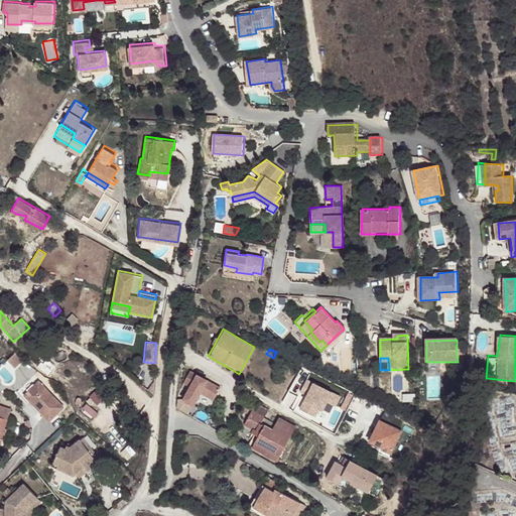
[(217,381),(186,366),(180,378),(187,381),(180,395),(191,400),(198,386),(212,393),(217,381)]
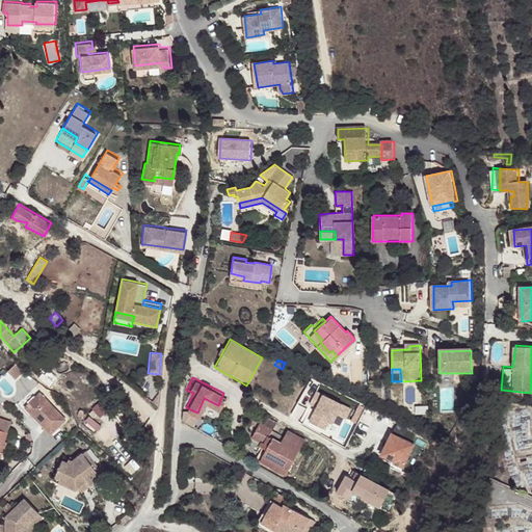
[(40,392),(25,406),(51,433),(65,419),(40,392)]
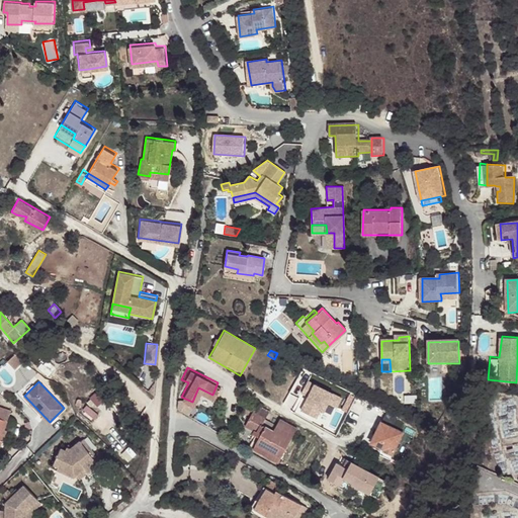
[(309,396),(301,411),(317,419),(321,411),(324,413),(329,405),(338,409),(343,399),(308,381),(303,393),(309,396)]
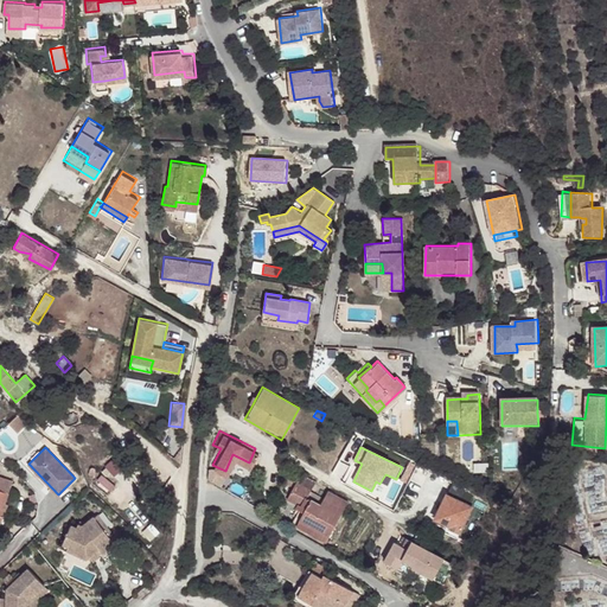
[(114,477),(123,467),(115,458),(104,466),(114,477)]
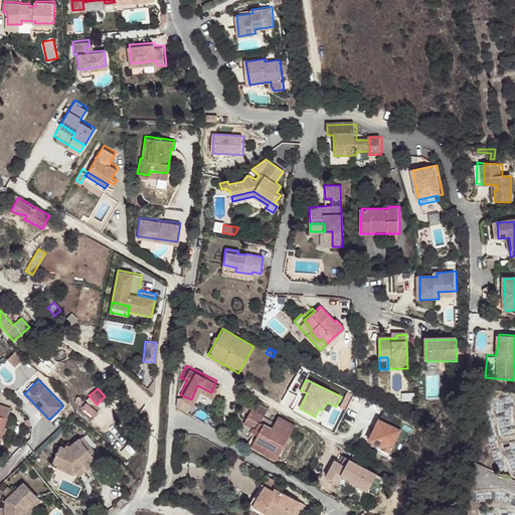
[(248,406),(260,412),(265,403),(253,397),(248,406)]
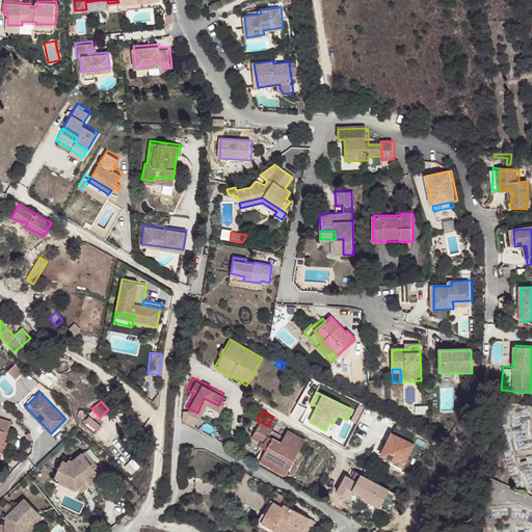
[(0,418),(0,429),(8,432),(11,422),(0,418)]
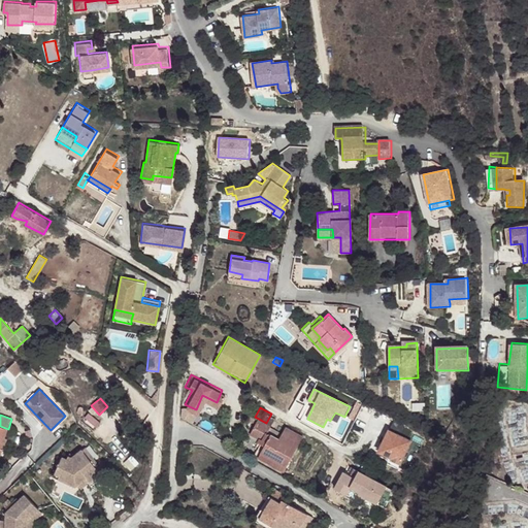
[(260,436),(263,429),(266,423),(255,417),(248,430),(258,436),(260,436)]
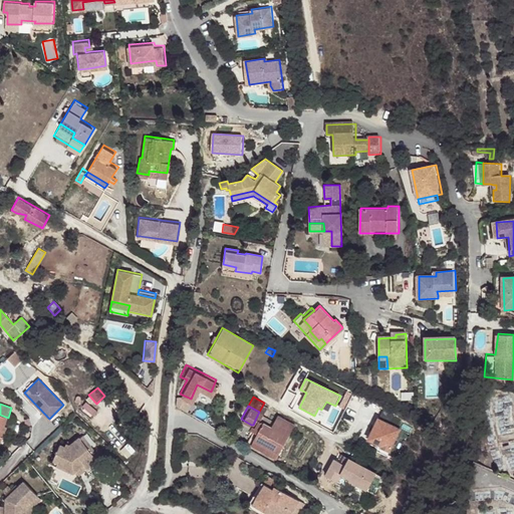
[(272,419),(259,412),(256,418),(260,420),(269,425),(272,419)]
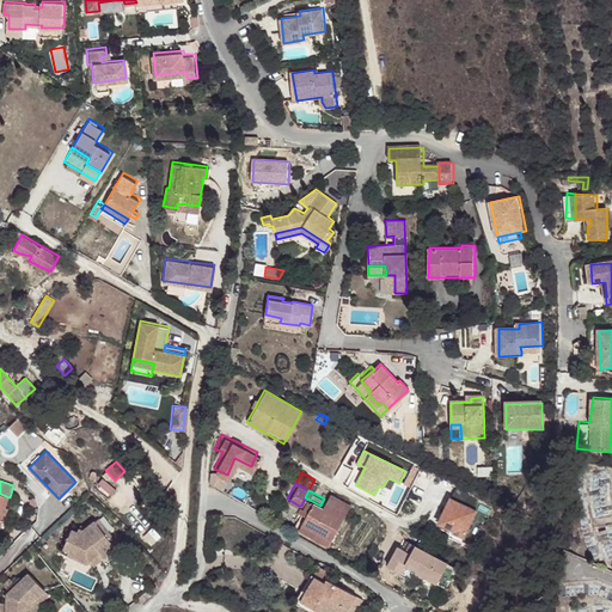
[(329,490),(325,497),(344,507),(348,501),(329,490)]
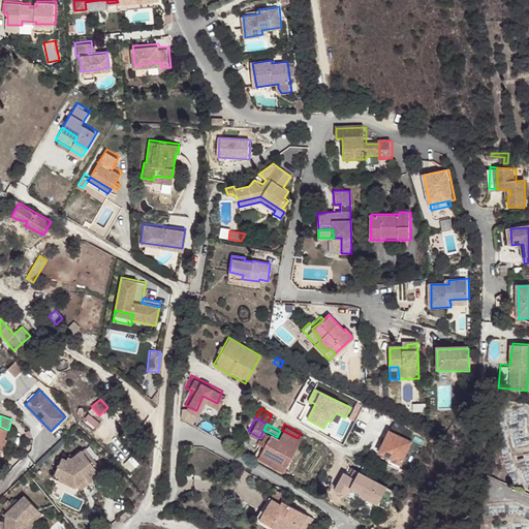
[(8,430),(0,427),(0,460),(3,461),(4,460),(7,458),(8,454),(7,449),(5,448),(8,430)]
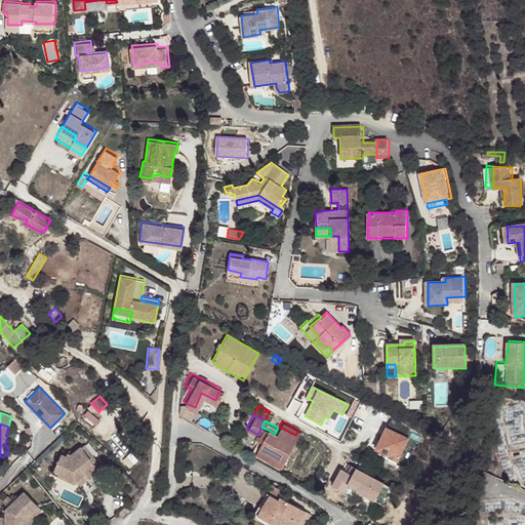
[(386,425),(376,446),(390,452),(389,454),(397,458),(408,436),(386,425)]
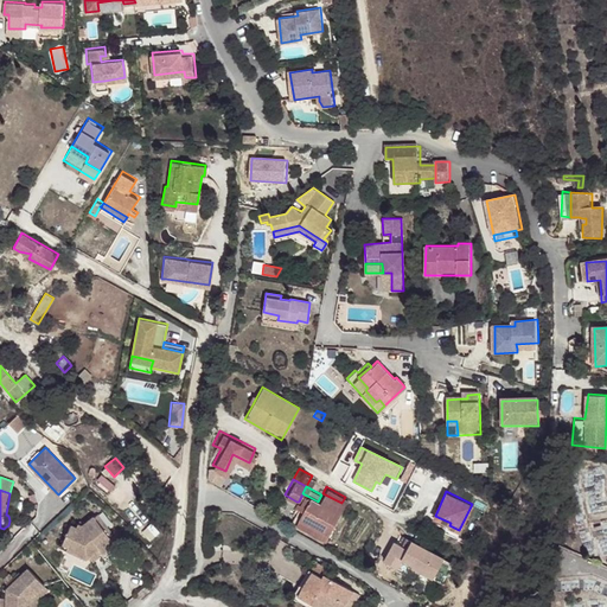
[(307,496),(302,493),(299,502),(296,502),(289,515),(325,534),(327,529),(298,511),(307,496)]
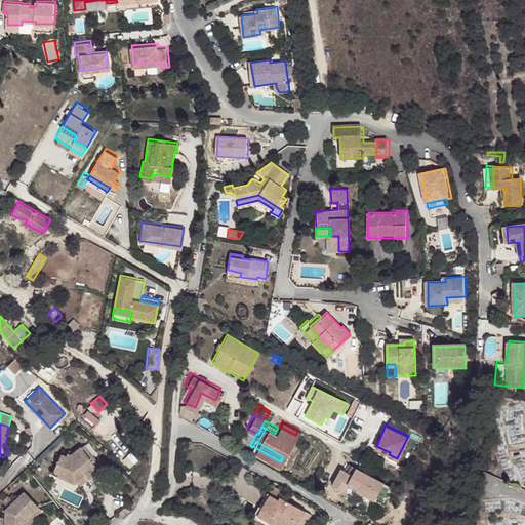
[(275,434),(266,429),(257,442),(283,457),(295,435),(279,427),(278,428),(275,434)]
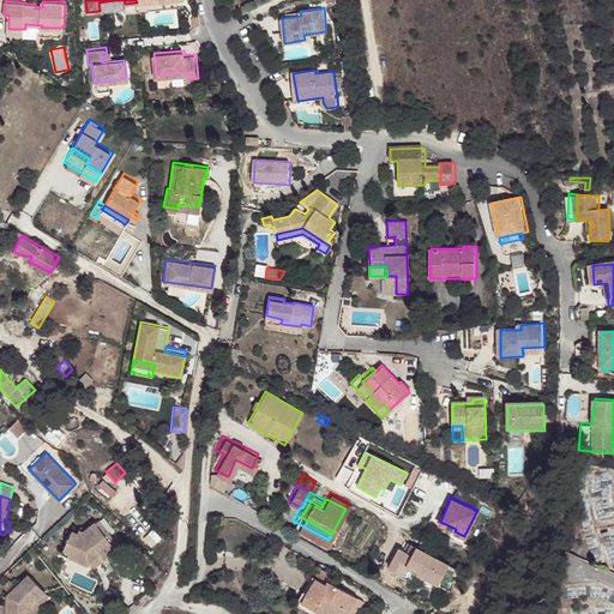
[(102,516),(96,519),(114,547),(119,545),(102,516)]
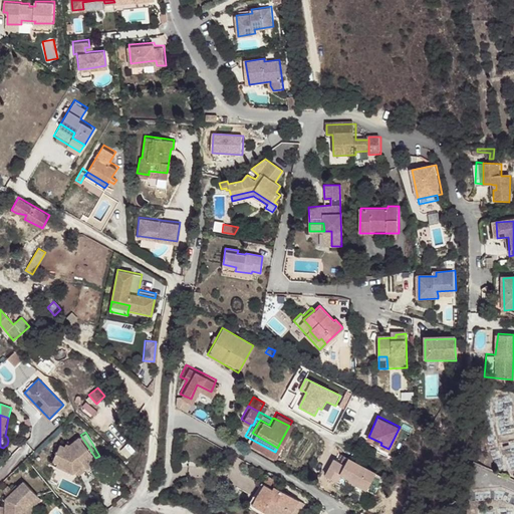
[(54,461),(70,469),(82,462),(84,465),(95,458),(80,435),(73,439),(70,441),(66,440),(64,443),(60,441),(52,455),(56,458),(54,461)]
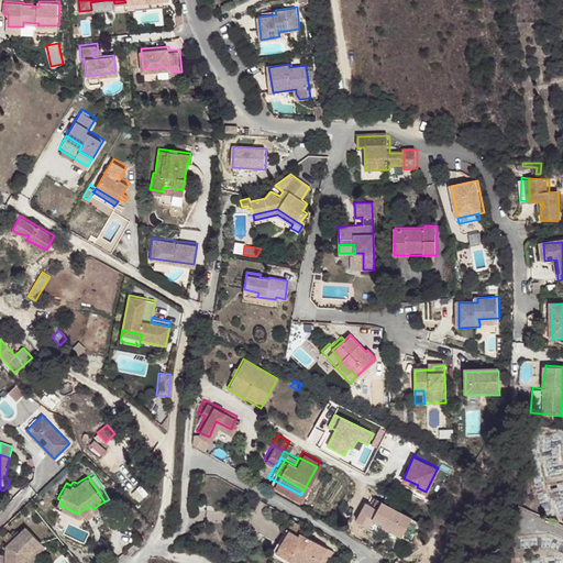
[(379,507),(368,500),(357,520),(368,528),(373,520),(403,538),(412,519),(383,503),(379,507)]
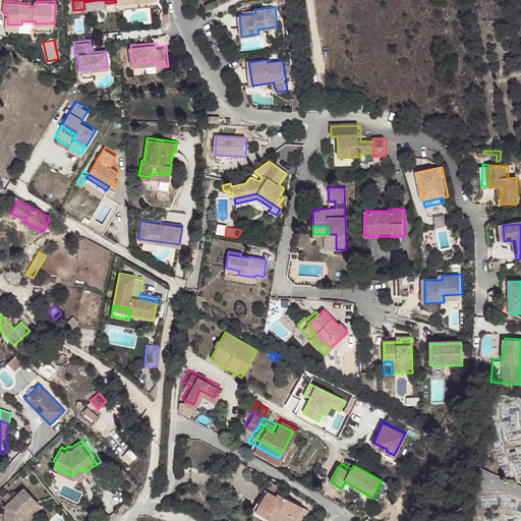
[(83,468),(71,475),(75,477),(85,471),(83,468)]
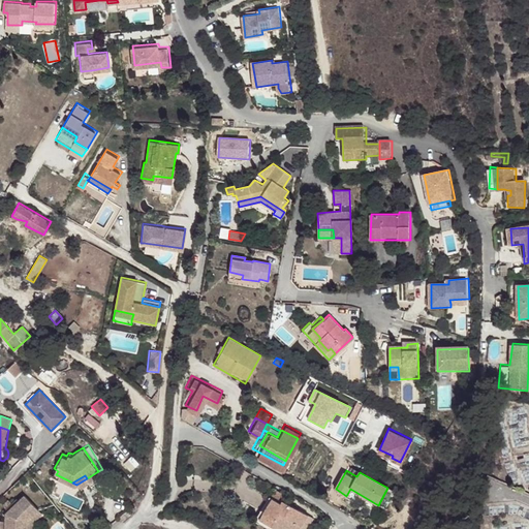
[(272,493),(281,497),(282,495),(285,490),(275,484),(271,492),(272,493)]
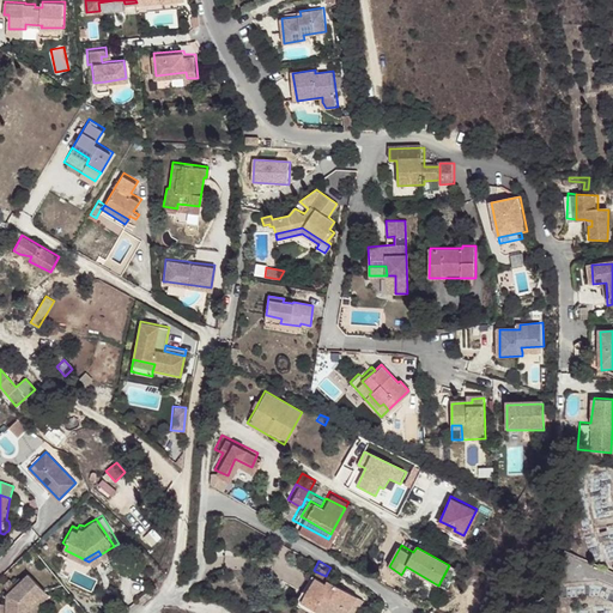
[(313,607),(314,605),(319,596),(305,589),(315,571),(314,570),(310,569),(295,599),(313,607)]
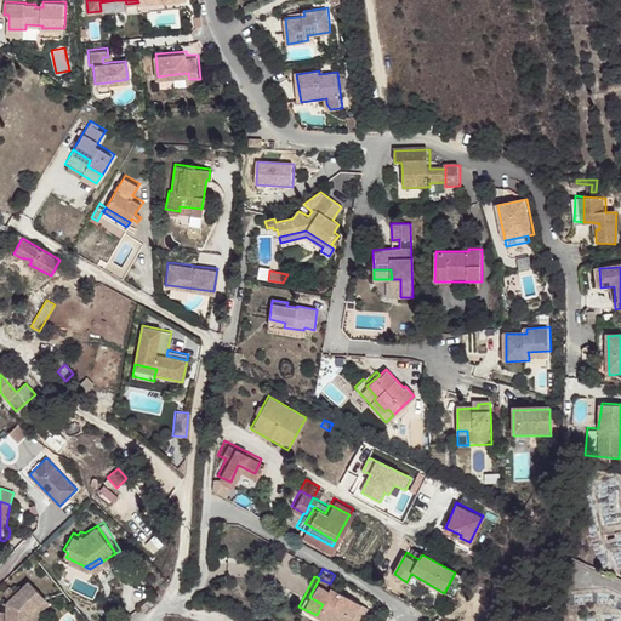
[(318,613),(330,619),(335,620),(345,620),(359,597),(331,581),(330,584),(319,579),(309,597),(323,604),(318,613)]
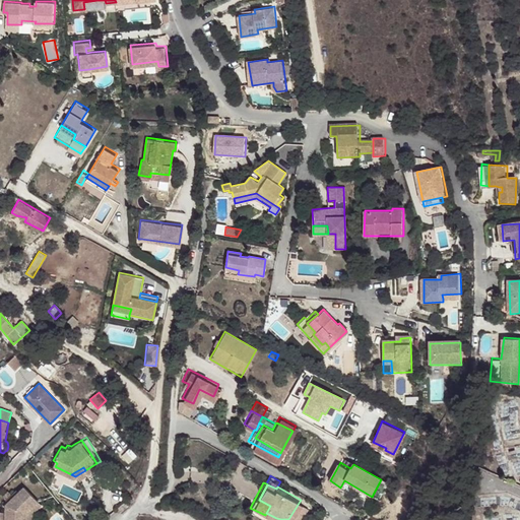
[(29,509),(37,502),(22,489),(17,494),(15,493),(5,502),(5,503),(5,512),(4,519),(23,519),(24,514),(29,509)]
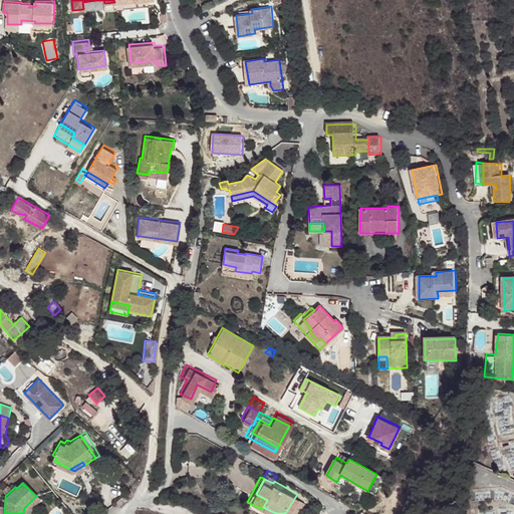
[(297,494),(285,513),(292,513),(302,496),(297,494)]
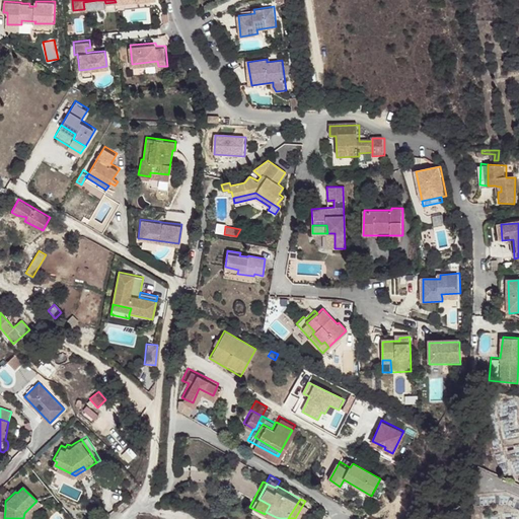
[(40,504),(36,501),(29,508),(32,512),(40,504)]
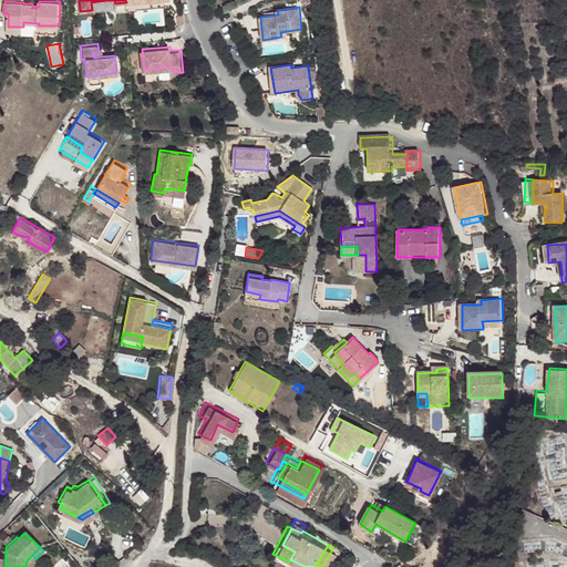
[(35,566),(35,559),(32,555),(27,560),(26,566),(35,566)]
